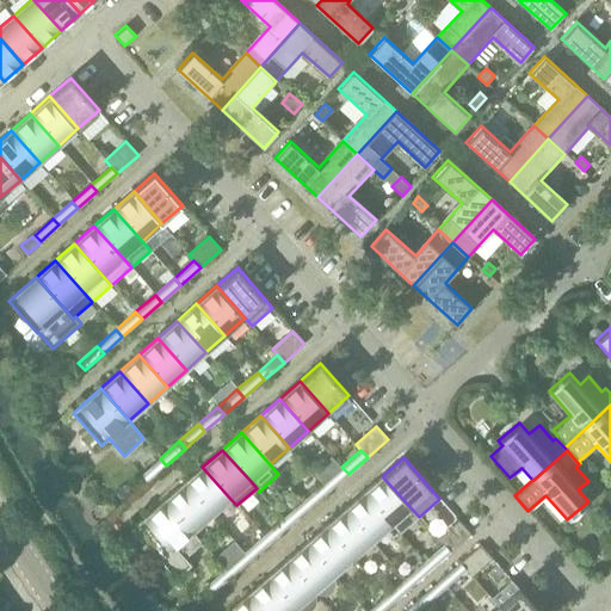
[(147,482),(166,466),(160,458),(141,474),(147,482)]
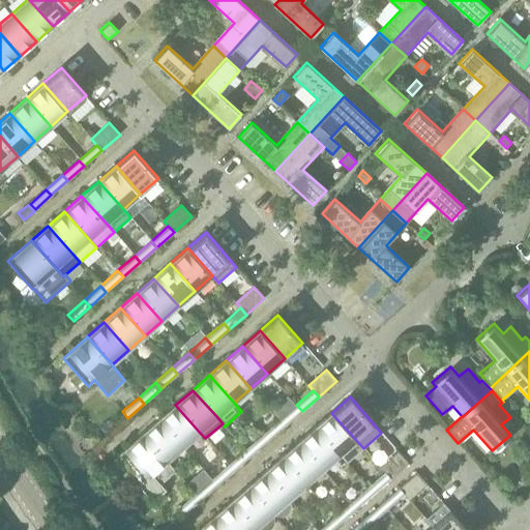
[(200,433),(175,405),(158,419),(183,447),(200,433)]
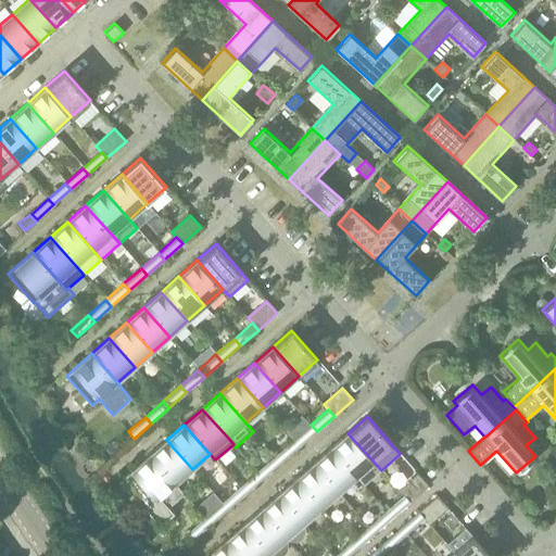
[(299,447),(317,431),(311,425),(293,440),(299,447)]
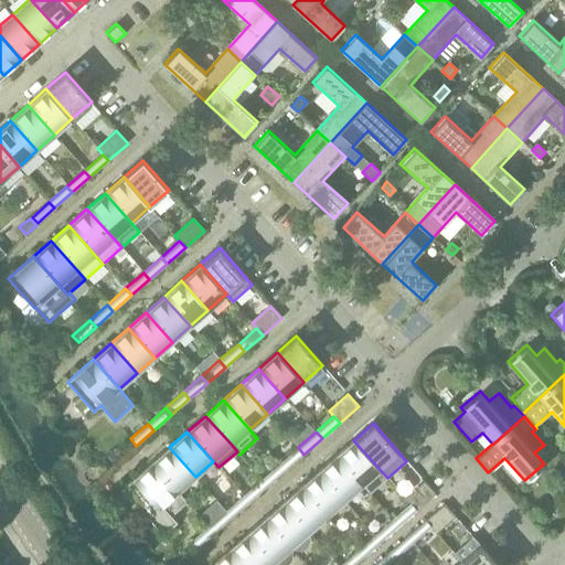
[(353,440),(336,456),(362,486),(370,494),(387,478),(353,440)]
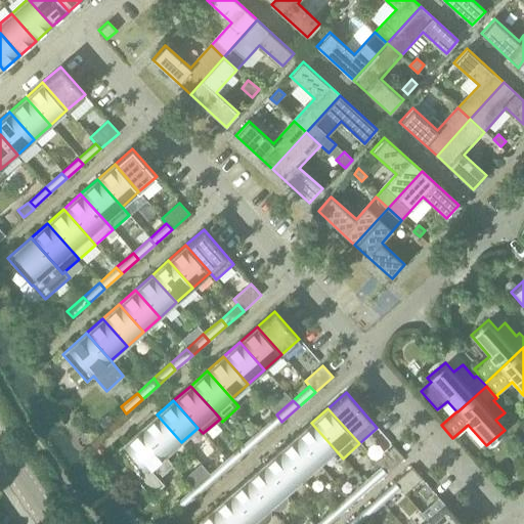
[(140,430),(165,457),(181,442),(157,415),(140,430)]
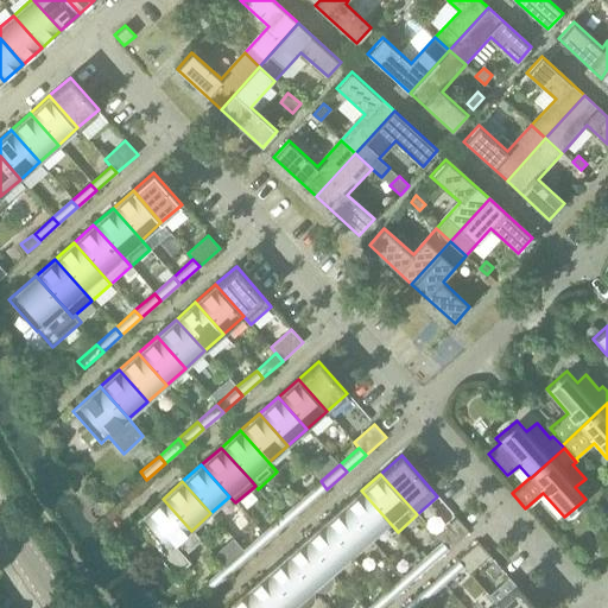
[(302,499),(308,506),(327,489),(321,481),(302,499)]
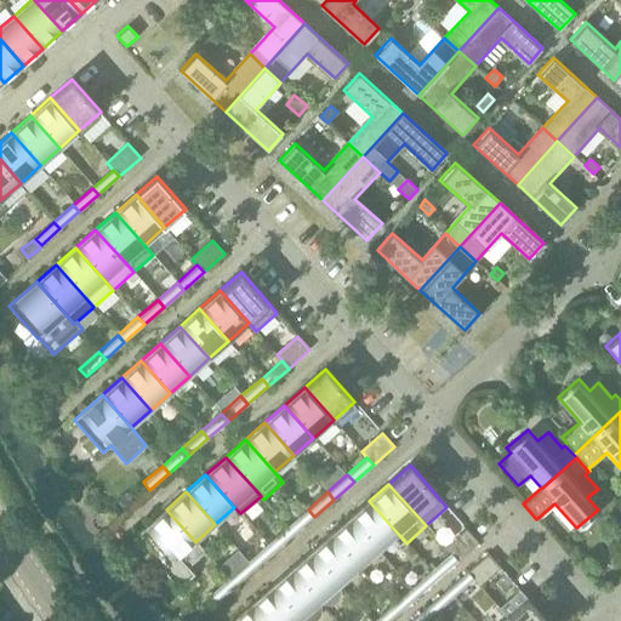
[(379,551),(398,534),(369,501),(349,518),(379,551)]
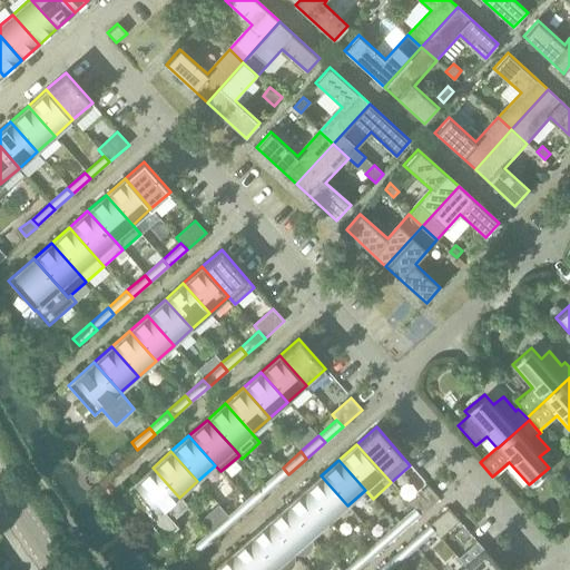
[(154,520),(179,498),(153,468),(127,490),(154,520)]
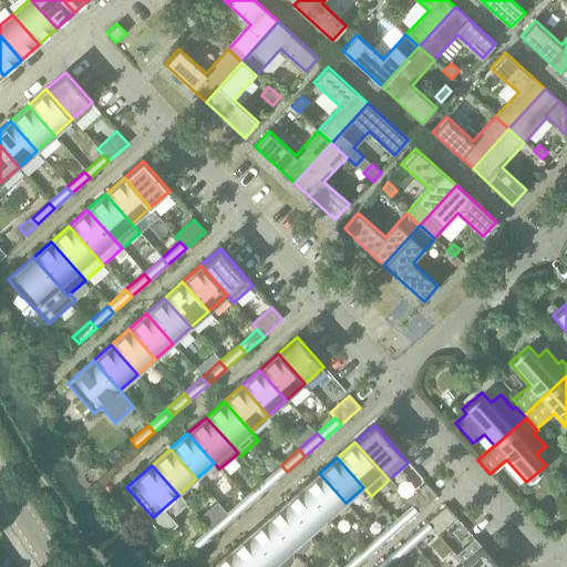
[(281,465),(263,481),(269,487),(287,472),(281,465)]
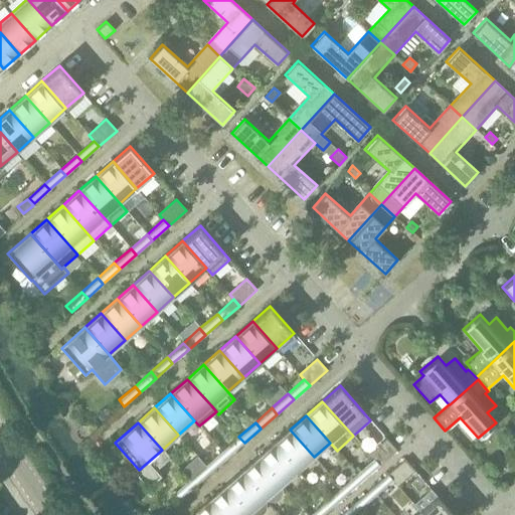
[(89,436),(90,435),(90,434),(90,432),(90,431),(89,428),(88,427),(87,426),(86,426),(84,425),(83,425),(81,425),(80,425),(78,426),(77,427),(76,428),(75,430),(75,431),(75,433),(75,434),(75,436),(76,437),(77,438),(78,439),(80,439),(81,440),(82,440),(84,440),(86,439),(87,438),(88,437),(89,436)]
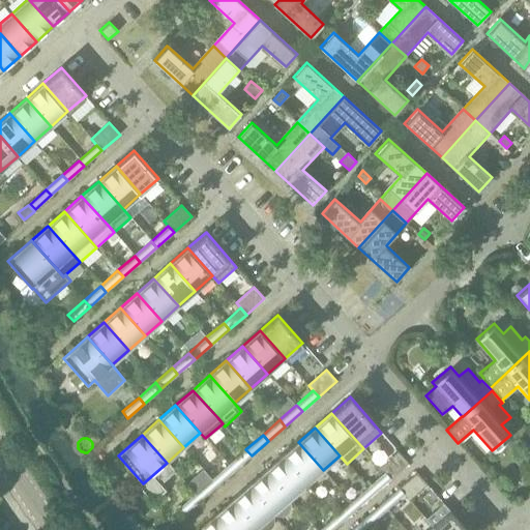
[(298,442),(282,457),(306,484),(323,470),(298,442)]
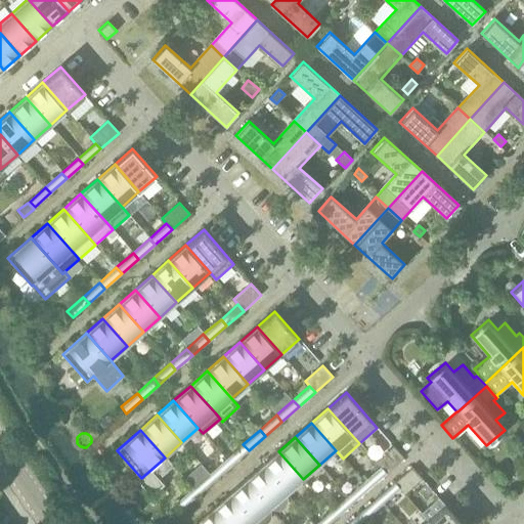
[(243,444),(226,459),(231,466),(249,450),(243,444)]
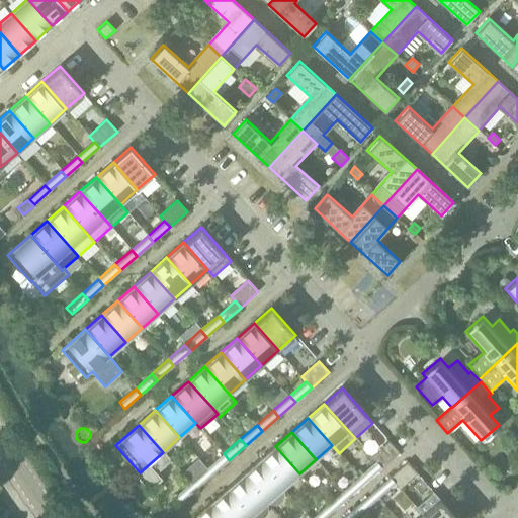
[(371,456),(376,461),(381,467),(400,452),(390,441),(371,456)]
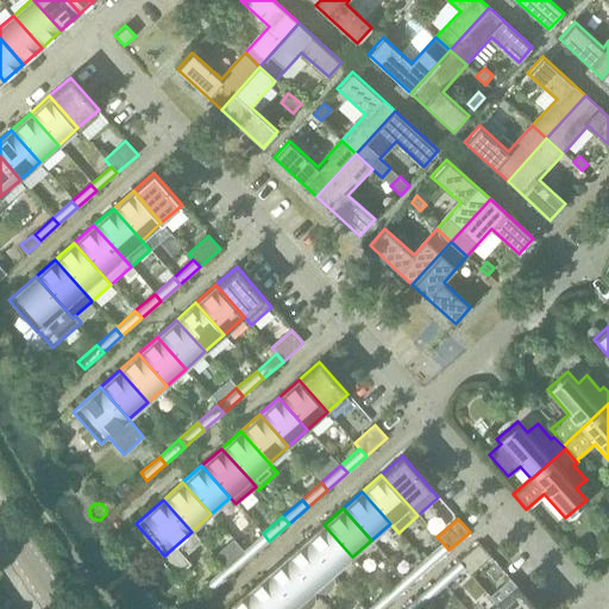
[(352,557),(324,525),(305,541),(333,575),(352,557)]
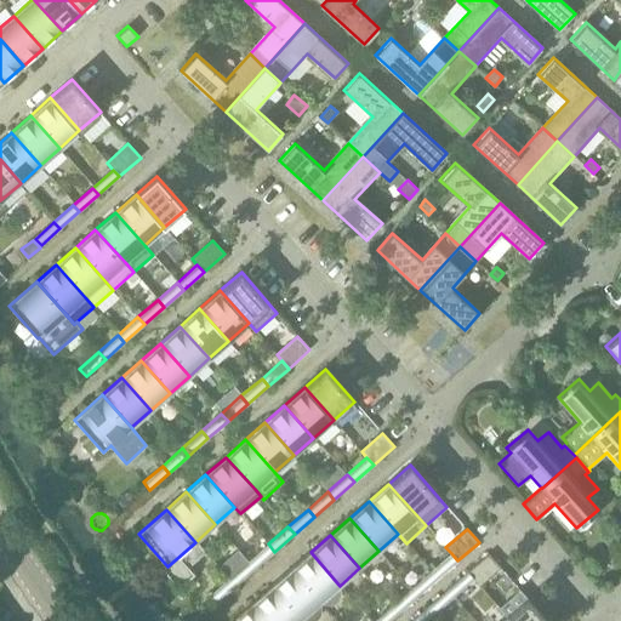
[(255,569),(274,552),(268,543),(249,562),(255,569)]
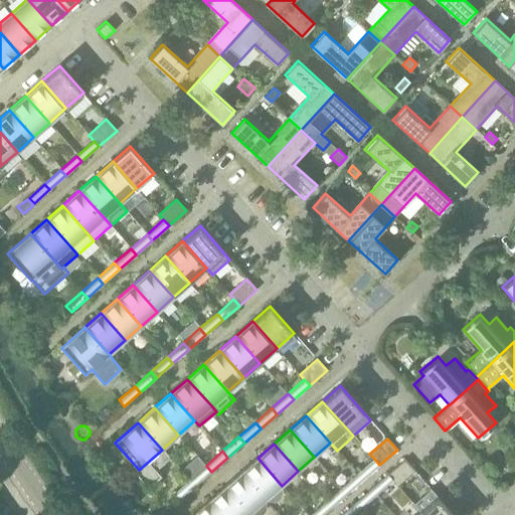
[(241,473),(266,500),(267,499),(269,500),(273,501),(277,499),(279,498),(281,497),(282,493),(282,489),(281,486),(282,486),(258,458),(241,473)]
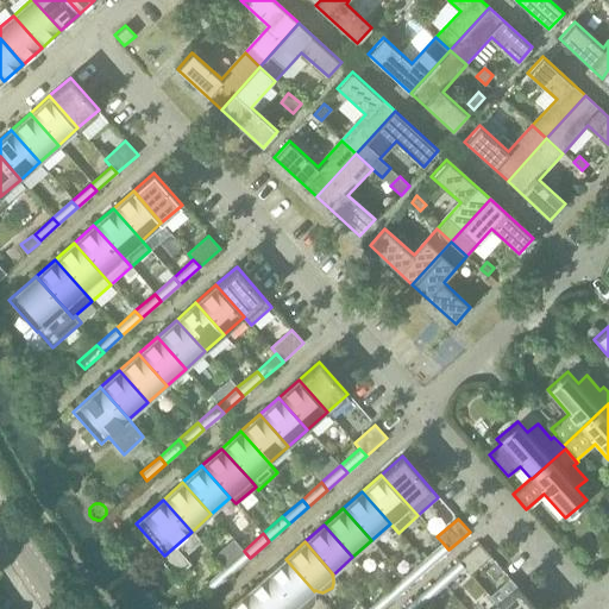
[(429,567),(449,550),(443,542),(424,559),(429,567)]
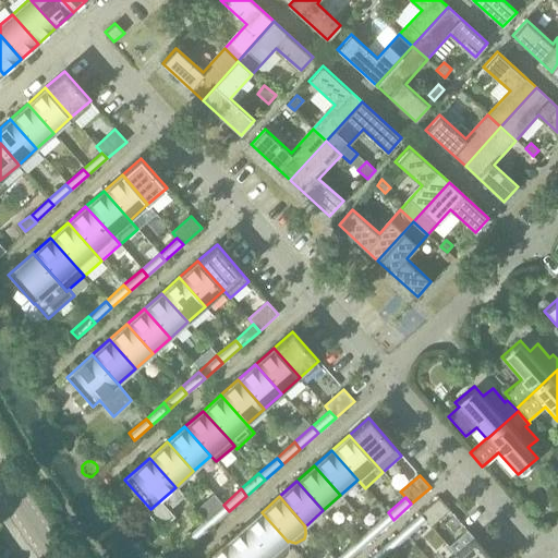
[(420,513),(426,520),(432,525),(449,510),(438,497),(420,513)]
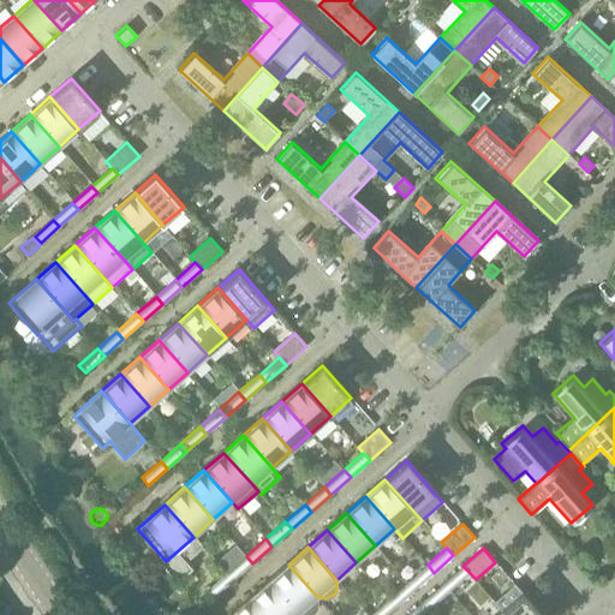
[(246,556),(226,573),(233,580),(252,563),(246,556)]
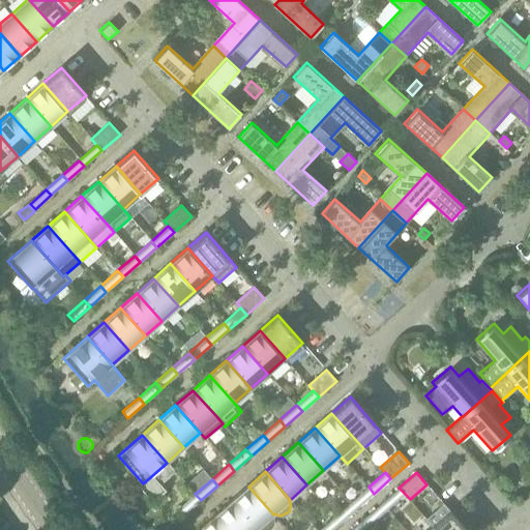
[(231,501),(256,529),(257,528),(259,529),(264,529),(268,529),(270,528),(271,526),(273,522),(273,518),(272,516),(273,514),(248,487),(231,501)]
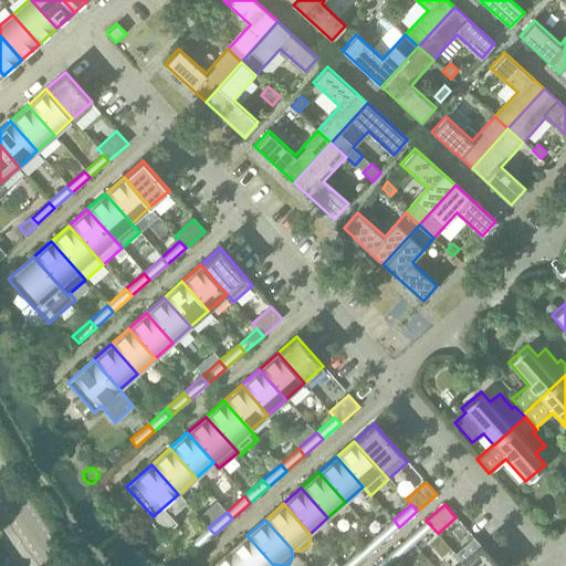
[(394,520),(376,535),(381,543),(399,527),(394,520)]
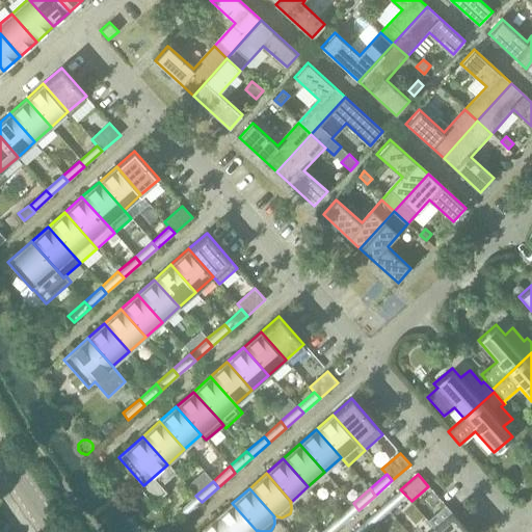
[(406,496),(400,489),(383,505),(389,511),(406,496)]
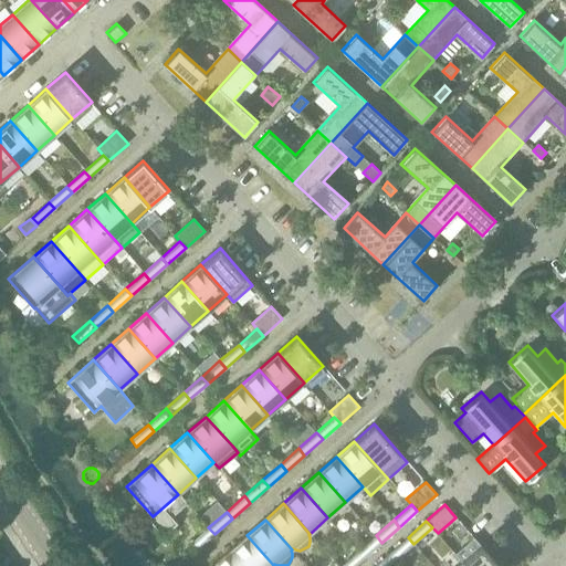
[(197,549),(215,534),(208,527),(190,543),(197,549)]
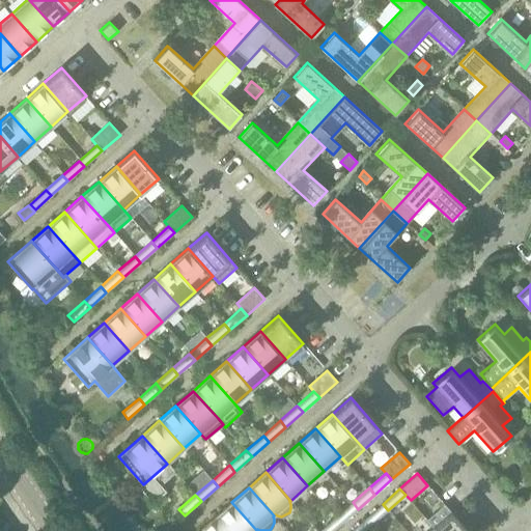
[(255,530),(256,530),(231,502),(215,516),(226,530),(255,530)]
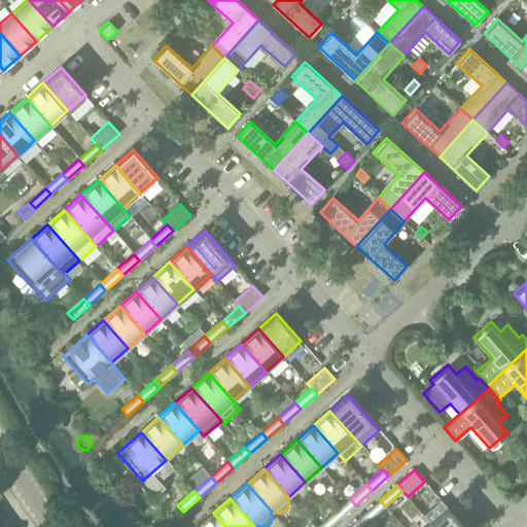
[(339,520),(355,505),(350,498),(332,514),(339,520)]
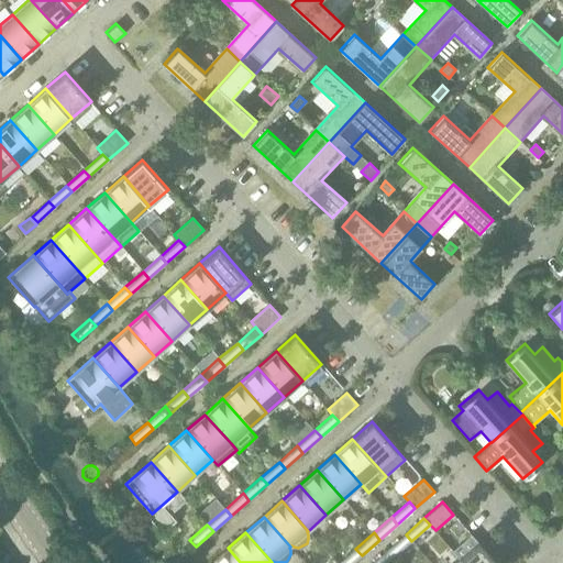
[(395,556),(411,541),(406,534),(388,550),(395,556)]
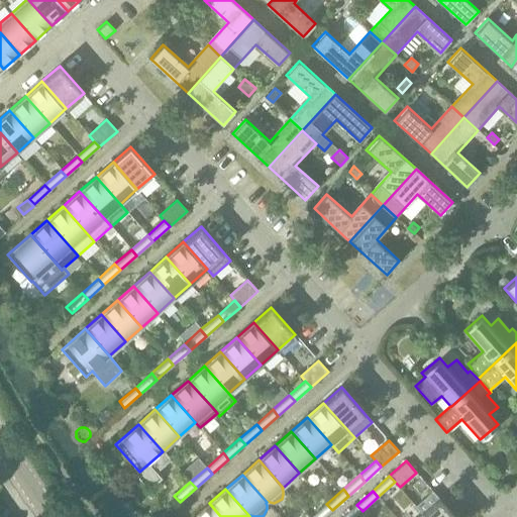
[(422,513),(425,516),(455,516),(433,491),(415,506),(422,514),(422,513)]
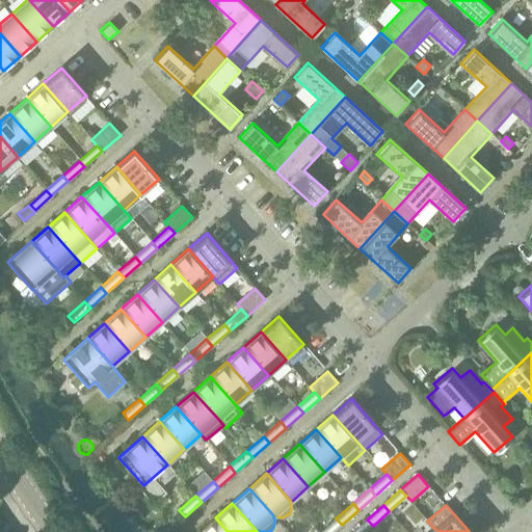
[(227,531),(215,517),(198,531),(227,531)]
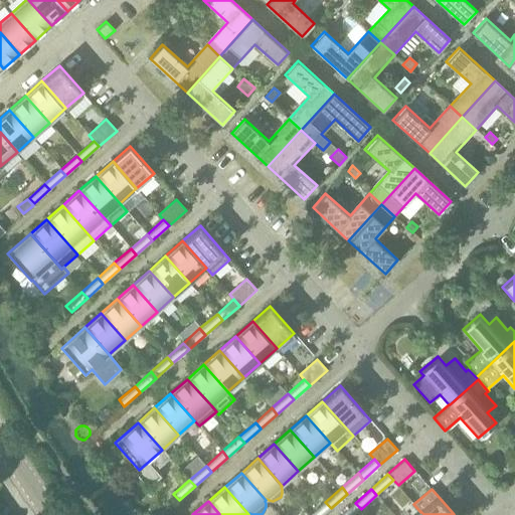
[(310,514),(322,514),(331,508),(325,502),(310,514)]
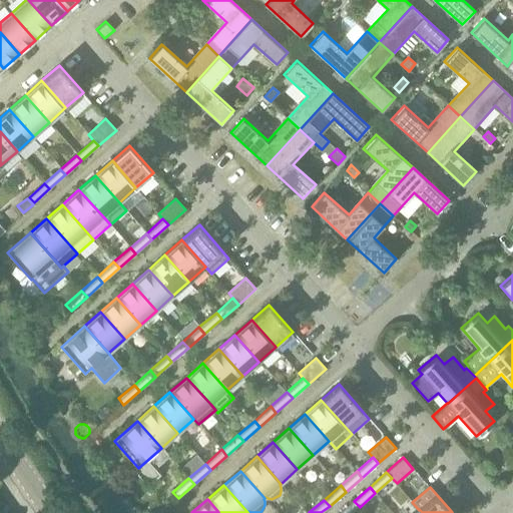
[(354,501),(340,512),(352,512),(360,507),(354,501)]
